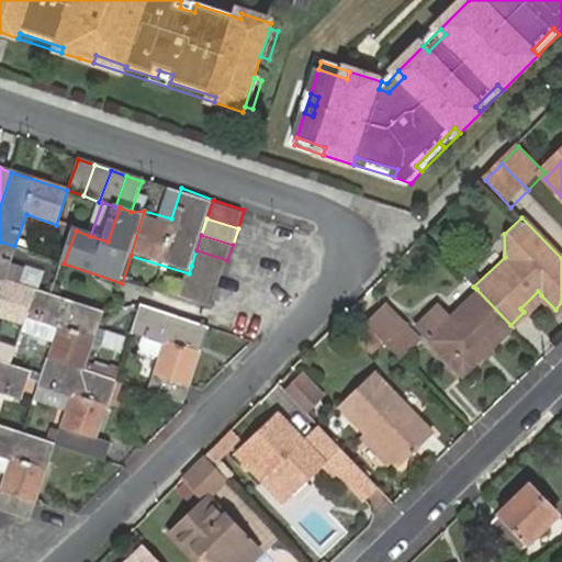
[(0,242),(0,318),(22,326),(24,317),(34,290),(3,279),(14,246),(0,242)]
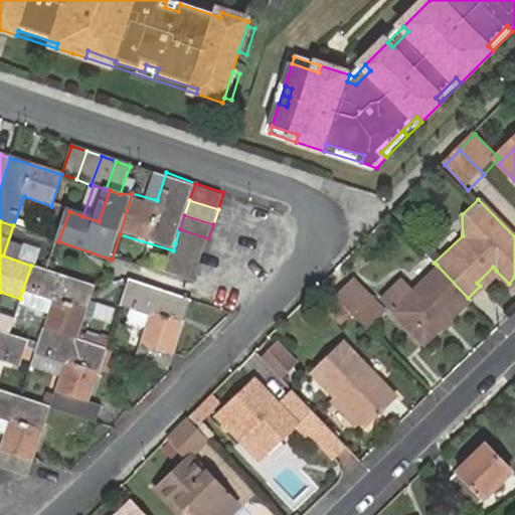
[(175,243),(204,252),(208,238),(180,229),(179,230),(175,243)]
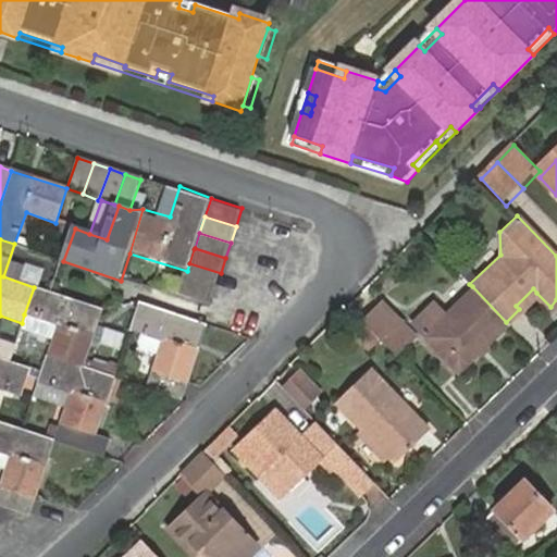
[(184,279),(217,289),(221,273),(189,263),(187,271),(184,279)]
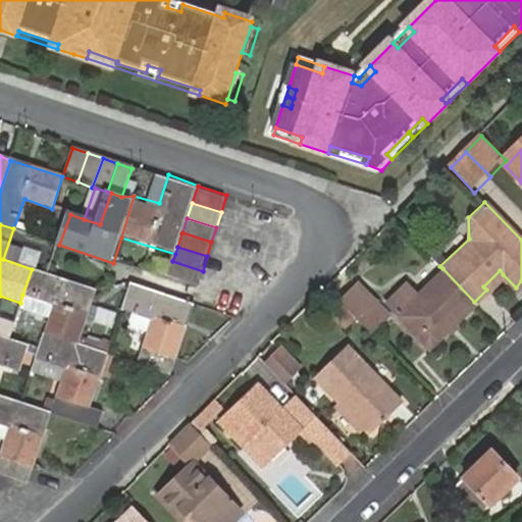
[(172,261),(167,275),(198,285),(203,271),(172,261)]
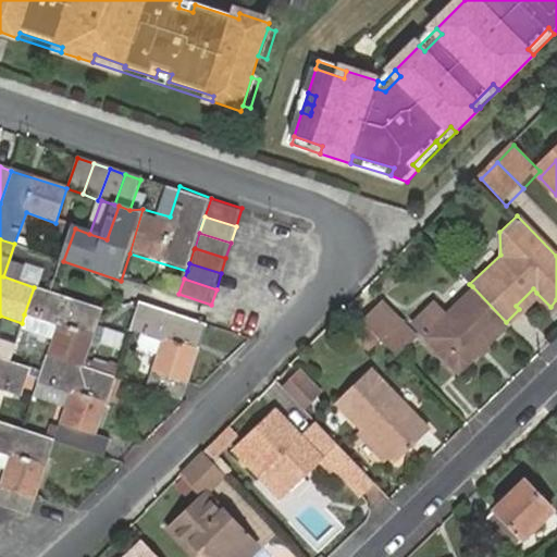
[(484,344),(506,322),(472,286),(446,313),(437,305),(415,326),(424,335),(444,356),(449,350),(463,364),(478,350),(484,344)]
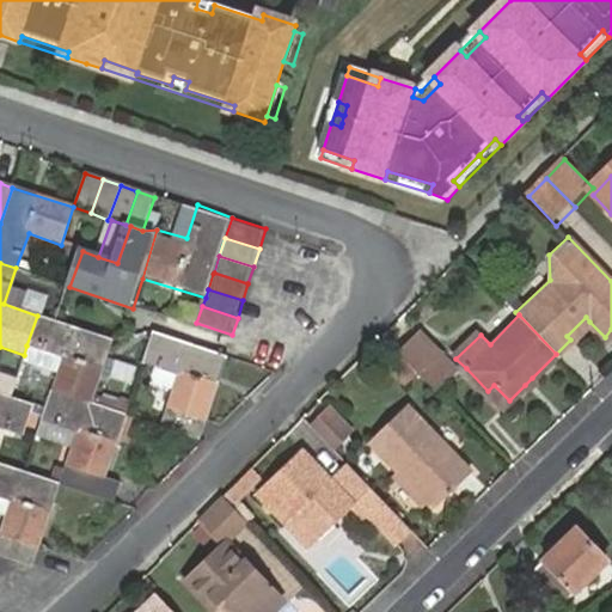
[(109,340),(57,322),(37,316),(26,346),(62,356),(55,375),(50,389),(87,402),(109,340)]
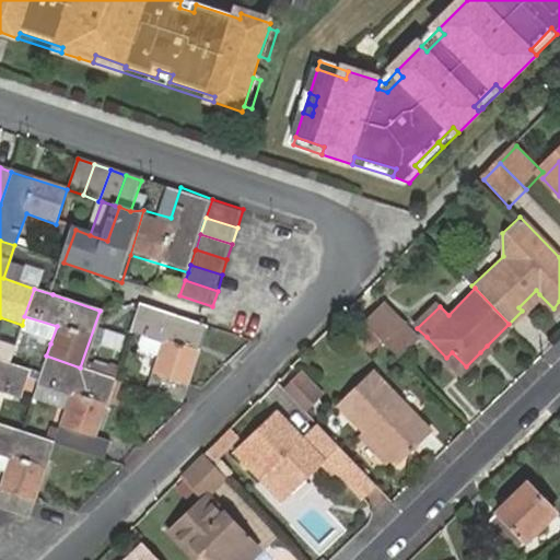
[(518,307),(522,311),(539,294),(536,290),(518,307)]
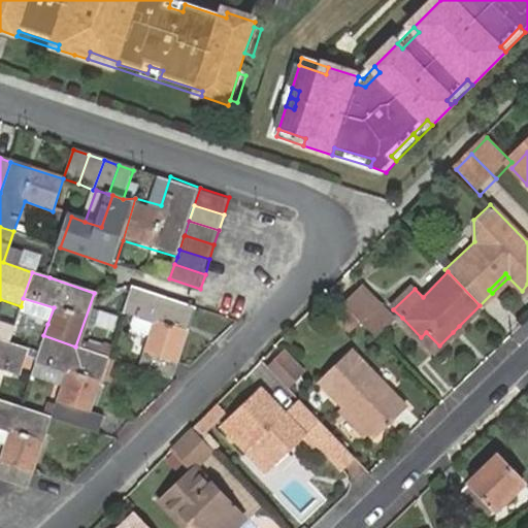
[(138,368),(173,380),(196,305),(133,285),(124,310),(155,321),(138,368)]
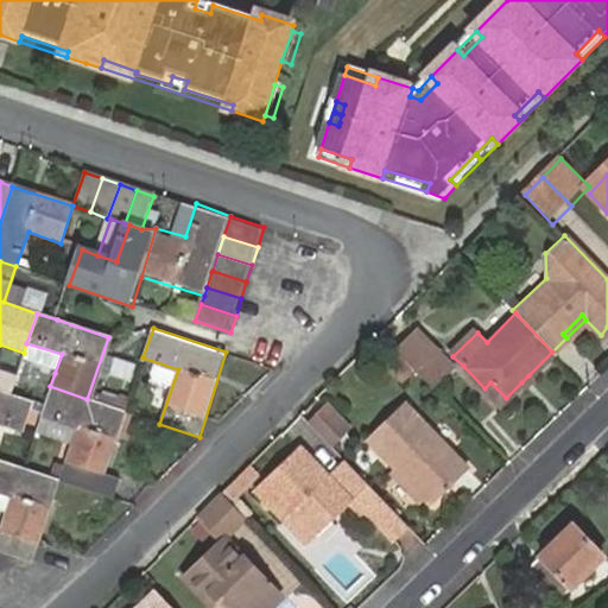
[(418,374),(436,392),(455,372),(418,335),(399,354),(401,356),(418,374)]
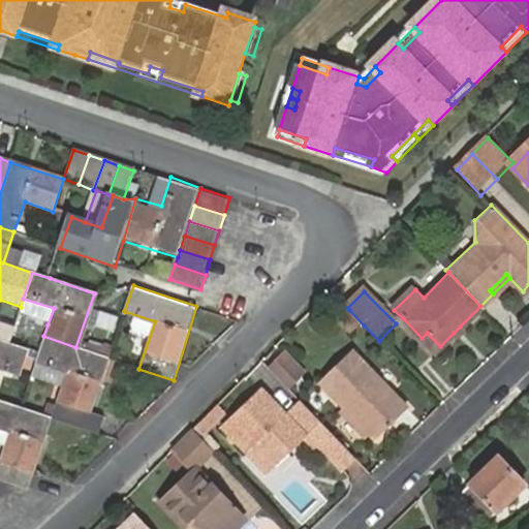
[(21,307),(18,314),(48,324),(54,308),(23,299),(21,307)]
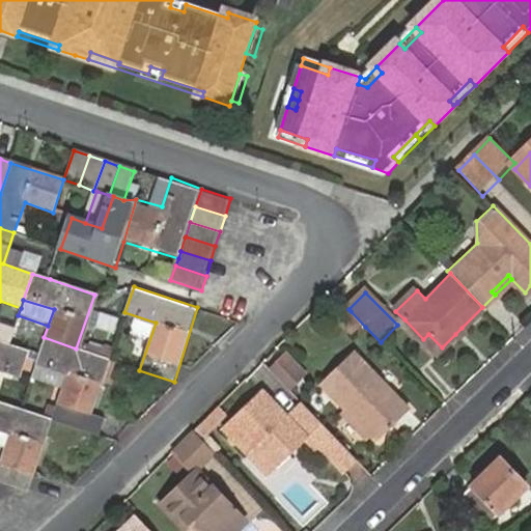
[(112,330),(115,314),(94,310),(92,327),(112,330)]
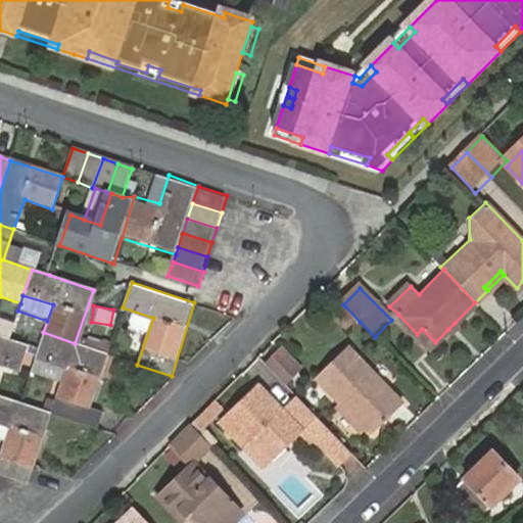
[(360,322),(345,306),(334,317),(348,332),(360,322)]
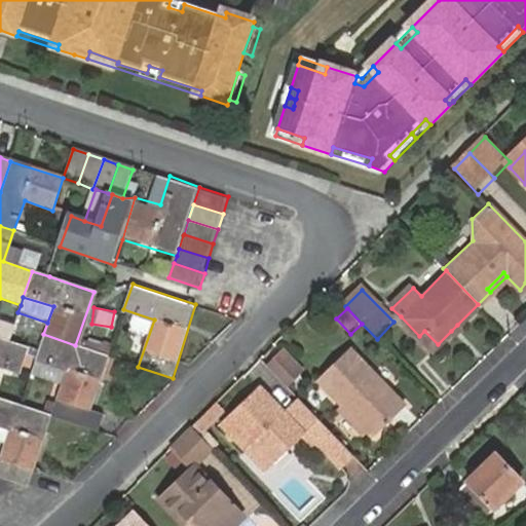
[(460,328),(457,325),(451,331),(454,334),(460,328)]
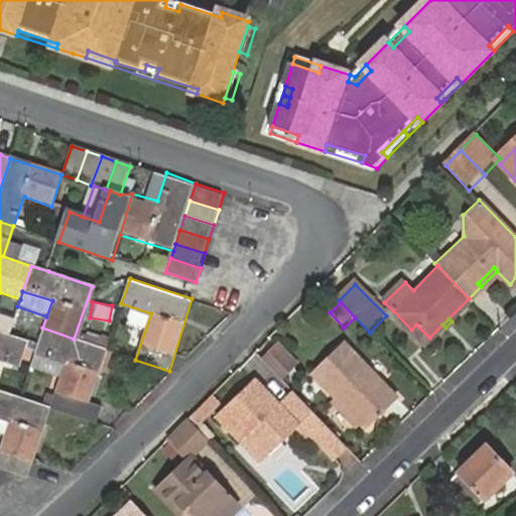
[(416,325),(411,330),(424,344),(429,338),(416,325)]
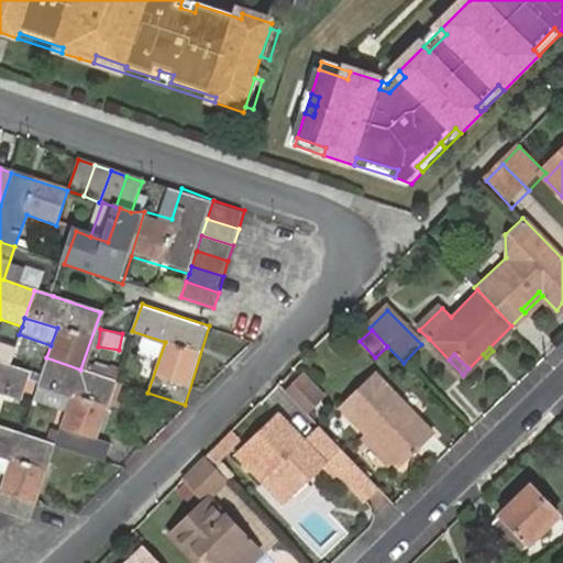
[(54,446),(103,464),(110,445),(96,440),(114,382),(80,370),(46,357),(37,385),(72,396),(65,414),(54,446)]
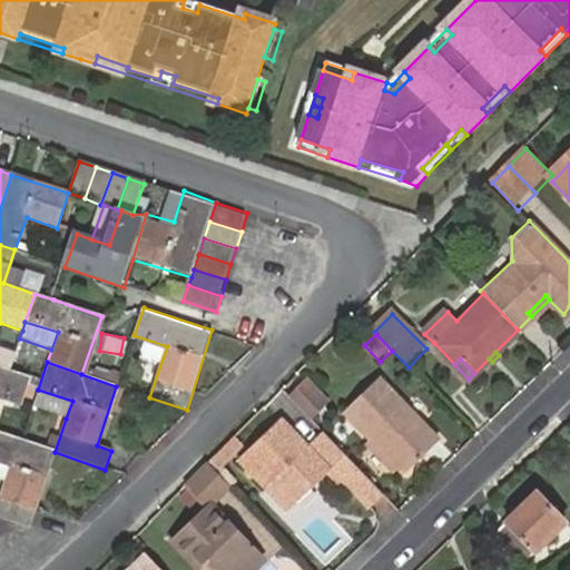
[(0,396),(21,404),(30,377),(0,366),(0,396)]
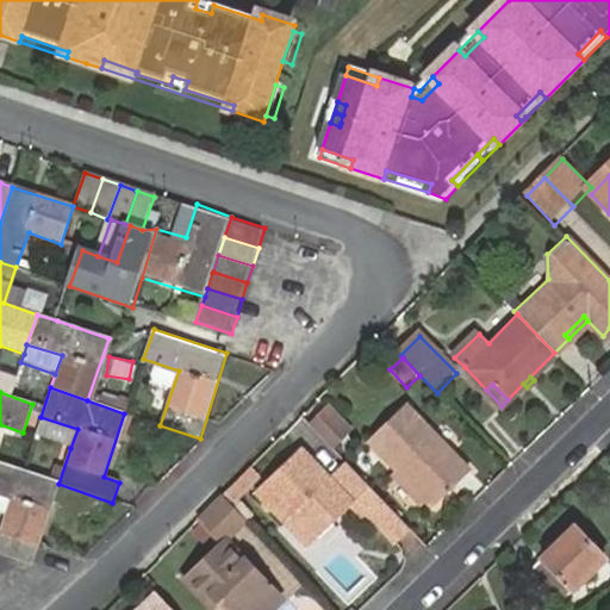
[(367,441),(397,471),(423,499),(431,506),(468,470),(404,405),(367,441)]
